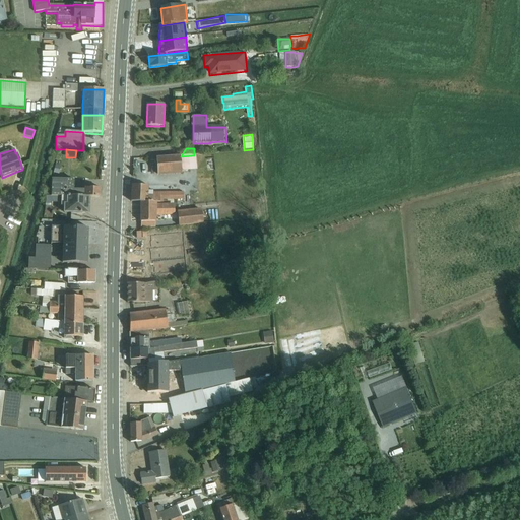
[(181,156),(182,171),(197,170),(196,155),(194,155),(181,156)]
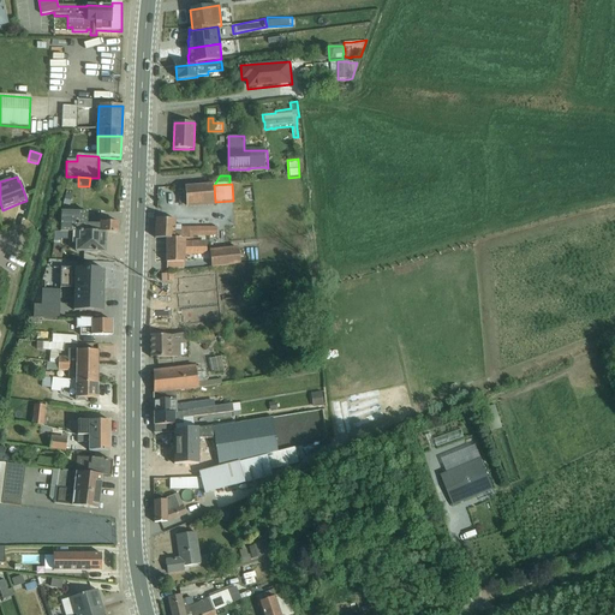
[(215,202),(214,185),(185,186),(186,209),(215,207),(215,202)]
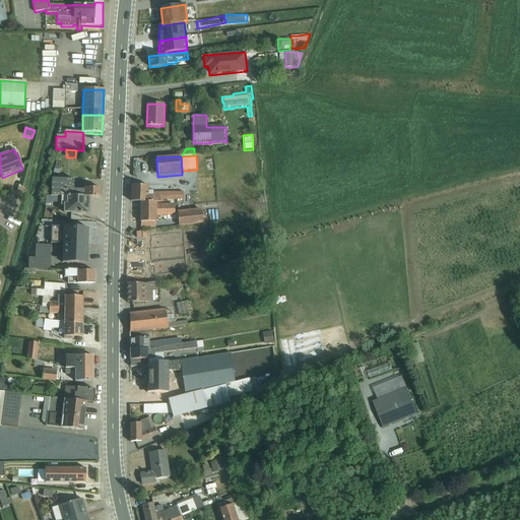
[(84,188),(84,190),(74,190),(74,180),(52,180),(51,196),(89,197),(101,198),(101,189),(84,188)]
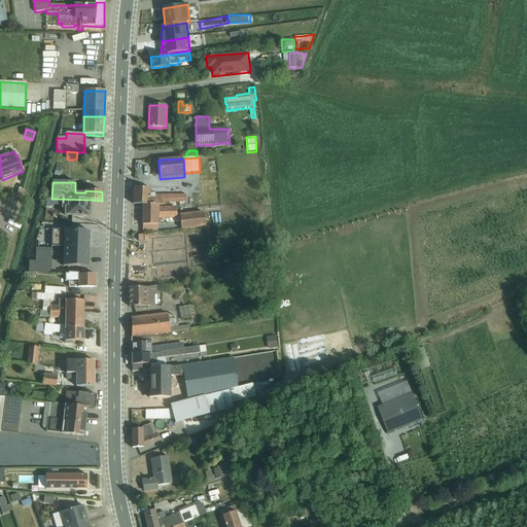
[(150,194),(150,188),(134,188),(133,205),(142,205),(160,205),(166,206),(166,203),(186,203),(186,196),(155,196),(155,194),(150,194)]
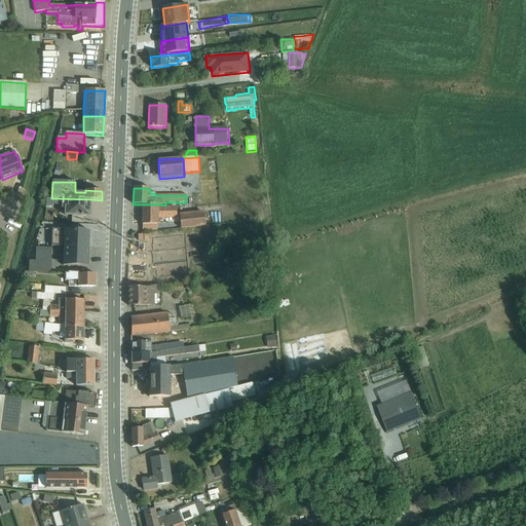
[(46,198),(45,210),(51,211),(51,204),(63,205),(63,209),(65,209),(64,216),(72,216),(71,223),(83,224),(83,217),(89,217),(90,199),(51,198),(46,198)]
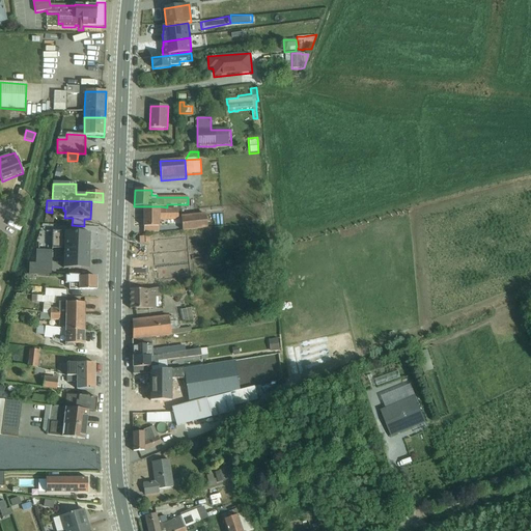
[(161,208),(161,206),(143,206),(143,215),(178,215),(178,208),(161,208)]
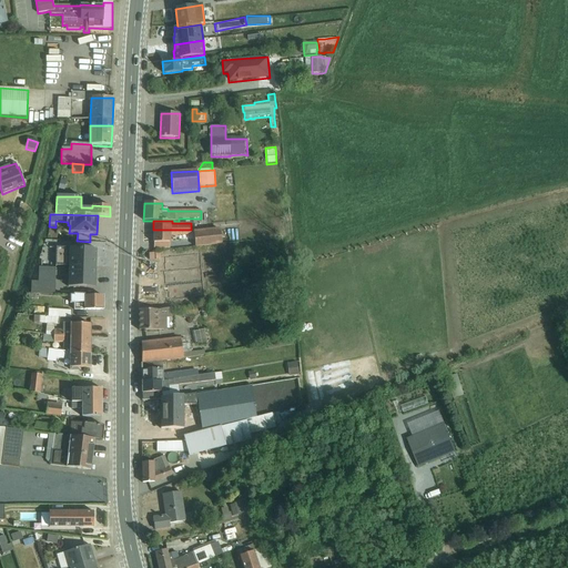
[(195,247),(222,244),(220,229),(193,231),(195,247)]
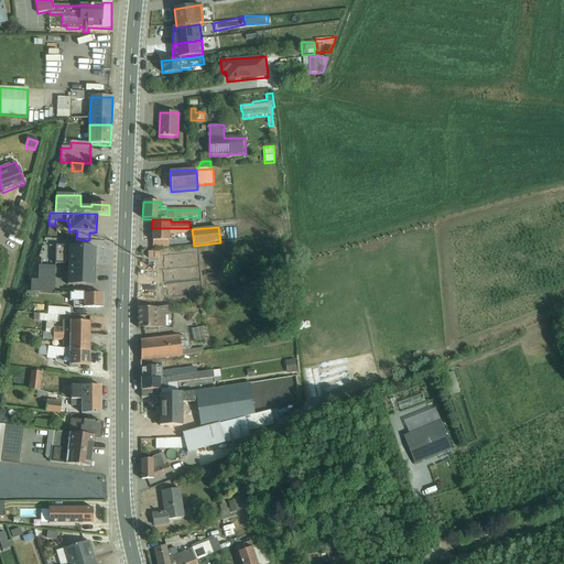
[(152,241),(169,241),(169,235),(190,235),(190,228),(152,228),(152,241)]
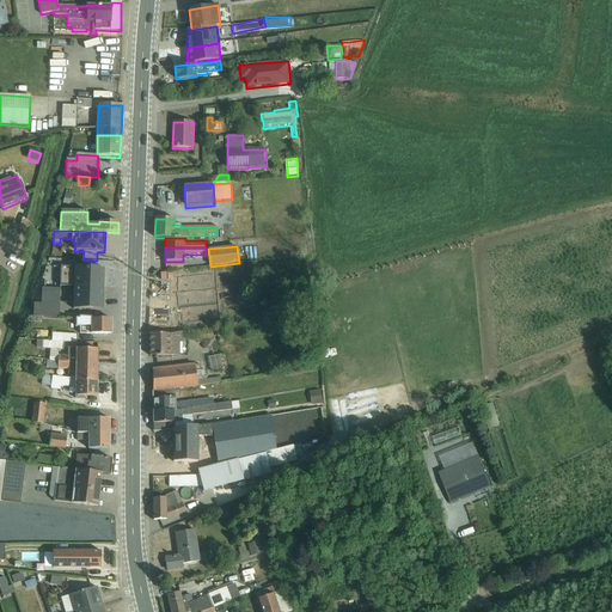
[(74,287),(103,288),(104,269),(61,267),(60,286),(74,287)]
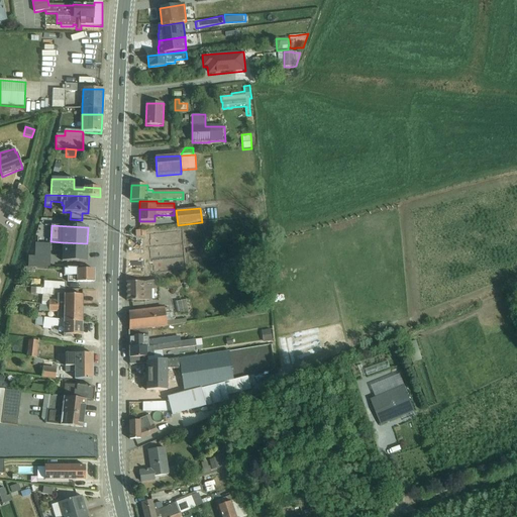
[(154,230),(144,230),(145,238),(148,241),(156,241),(154,230)]
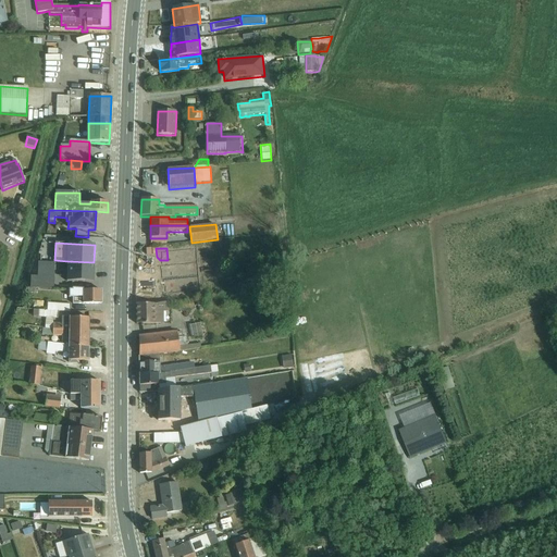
[(94,262),(67,261),(66,282),(93,283),(94,262)]
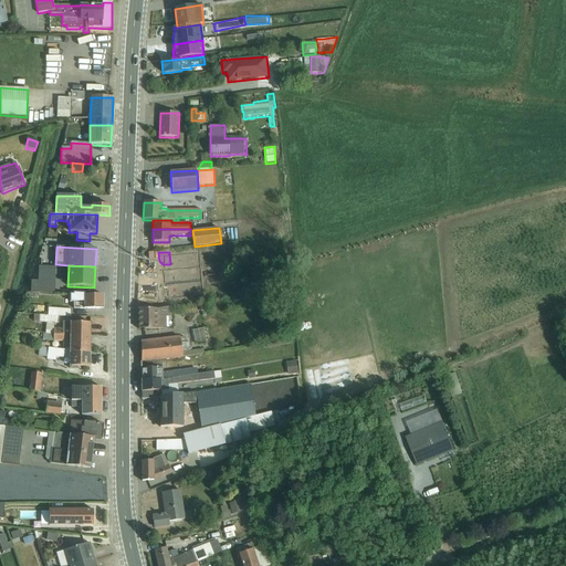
[(31,293),(35,293),(54,294),(55,266),(38,266),(38,281),(31,281),(31,293)]
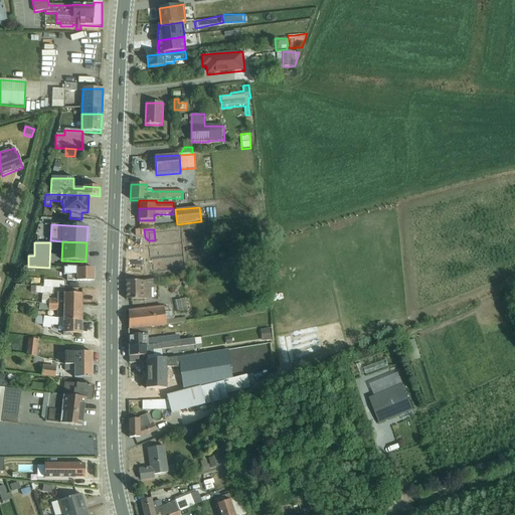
[(126,281),(145,282),(146,260),(127,259),(126,281)]
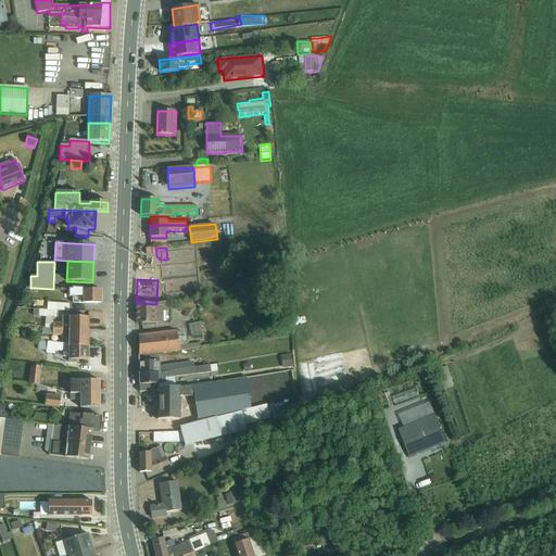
[(73,290),(68,290),(68,292),(68,298),(70,298),(70,302),(83,302),(83,304),(101,304),(101,290),(83,290),(83,289),(73,288),(73,290)]
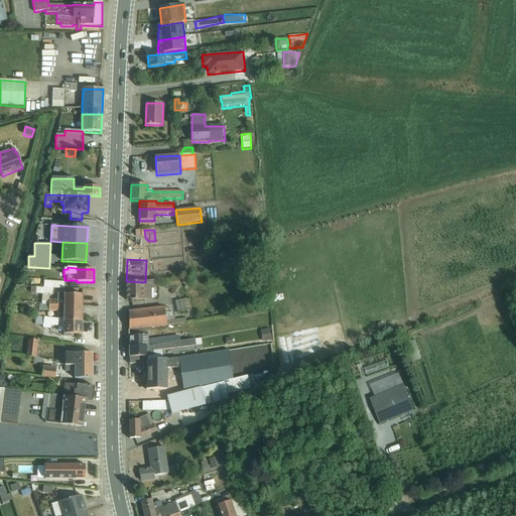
[(218,279),(228,278),(227,269),(217,270),(218,279)]
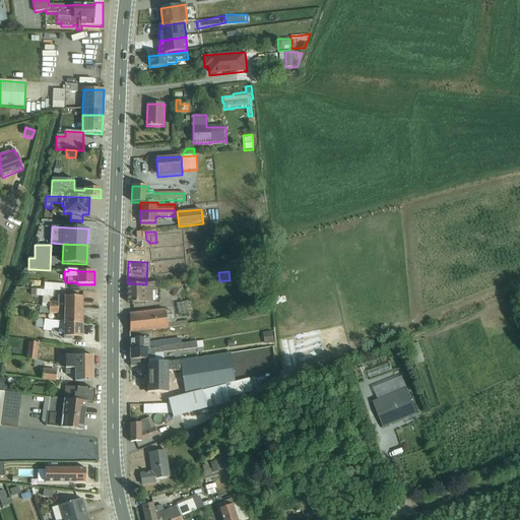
[(155,282),(158,281),(161,280),(173,279),(172,272),(154,275),(155,282)]
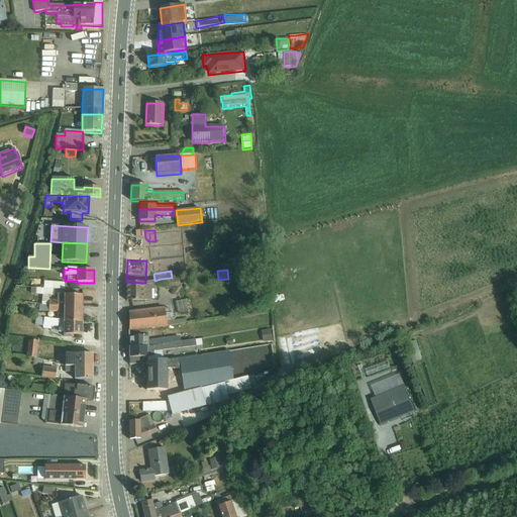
[(126,282),(126,301),(151,301),(151,290),(157,290),(157,281),(158,281),(158,280),(154,281),(145,283),(126,282)]
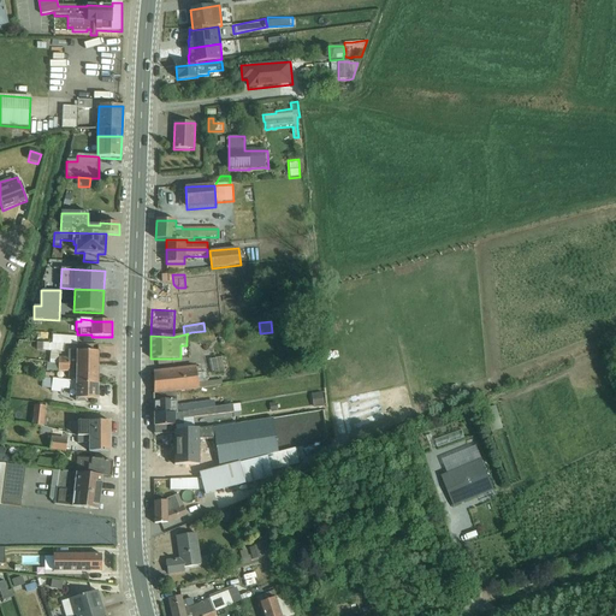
[(36,342),(36,350),(42,350),(42,351),(51,353),(49,365),(98,366),(98,353),(69,351),(69,357),(58,357),(59,353),(64,353),(65,343),(52,343),(36,342)]
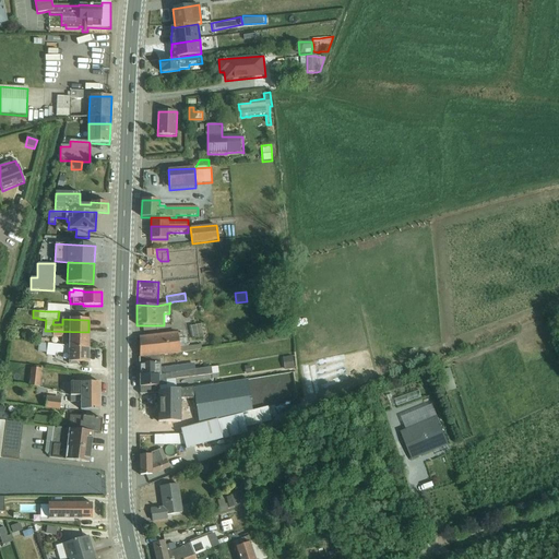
[(88,332),(45,331),(13,325),(12,332),(43,336),(62,337),(62,346),(88,349),(88,332)]
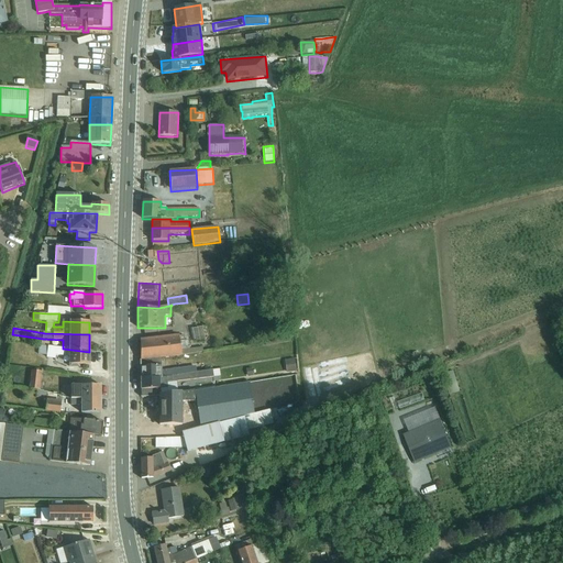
[(205,340),(202,328),(192,330),(195,342),(205,340)]
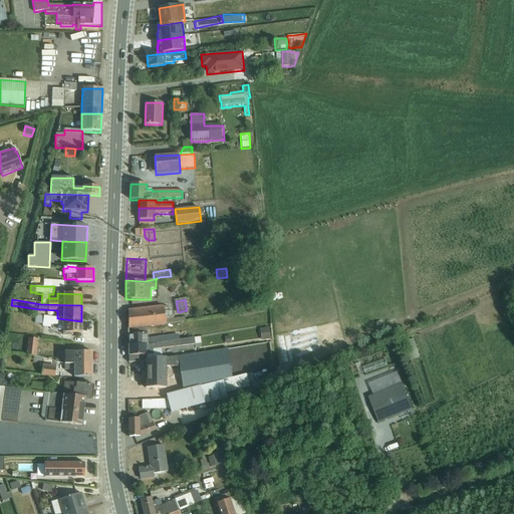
[(169,311),(168,307),(127,311),(129,329),(147,327),(166,325),(166,324),(186,322),(185,317),(173,319),(172,311),(169,311)]
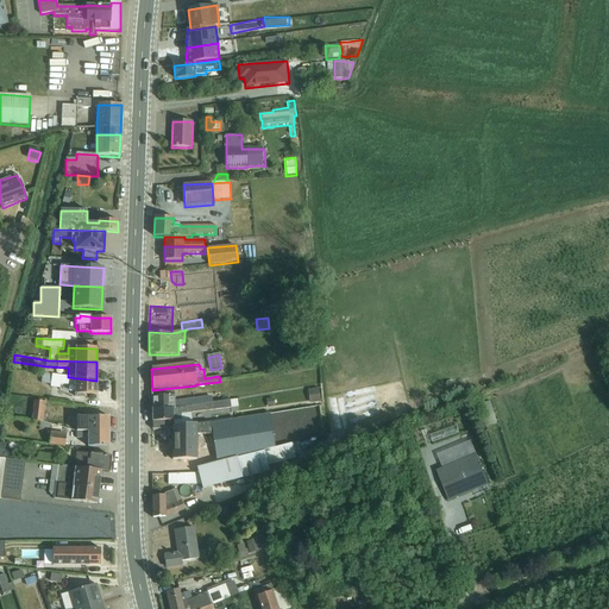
[(96,381),(68,377),(43,374),(41,384),(51,385),(50,388),(60,389),(61,384),(75,387),(75,394),(75,399),(87,399),(87,395),(96,395),(96,381)]
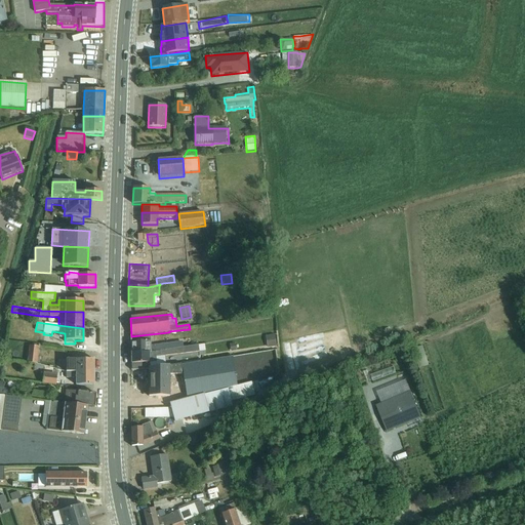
[(281,327),(283,338),(298,337),(297,322),(291,323),(291,326),(281,327)]
